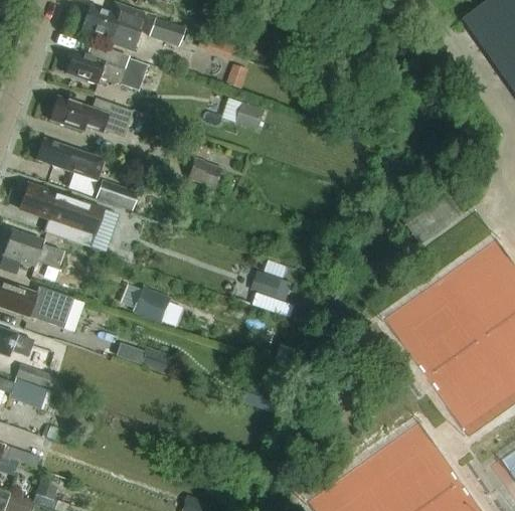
[(487,0),(465,16),(514,87),(514,0),(487,0)]
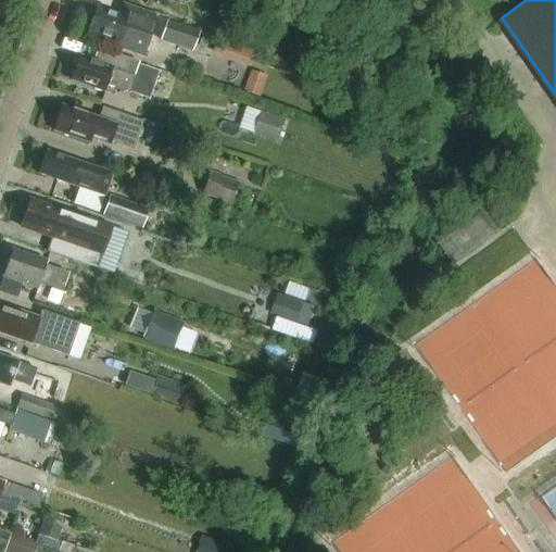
[(150,24),(154,12),(125,2),(122,12),(114,9),(113,11),(96,5),(88,28),(102,33),(106,36),(121,41),(119,45),(143,52),(153,25),(150,24)]
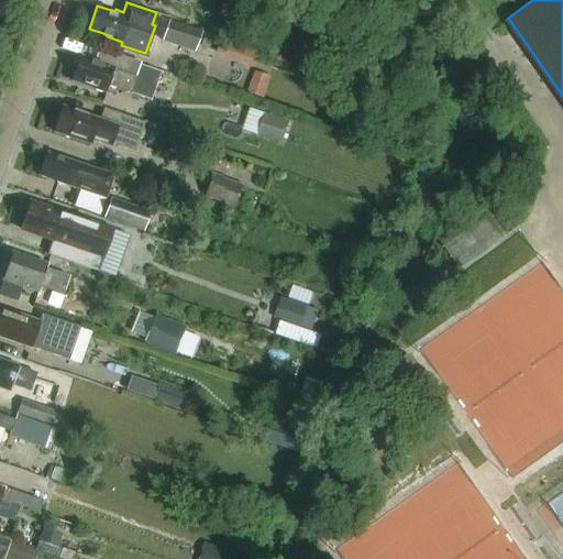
[(174,20),(167,37),(197,48),(203,30),(174,20)]
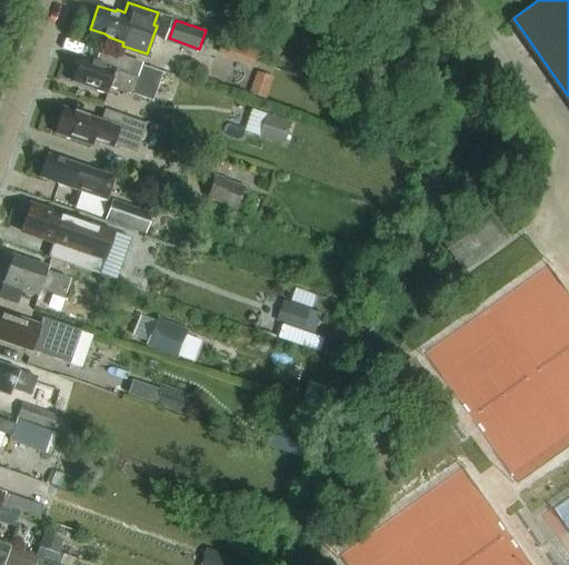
[(223,35),(221,53),(266,59),(268,41),(223,35)]
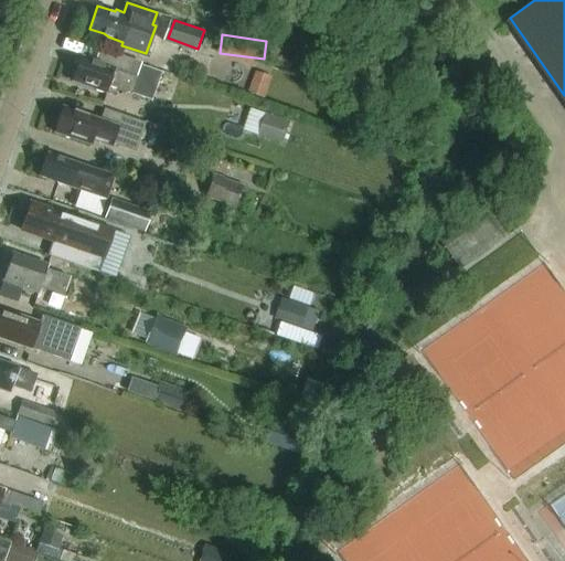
[(161,70),(140,63),(136,74),(80,55),(72,78),(107,91),(109,84),(151,98),(161,70)]
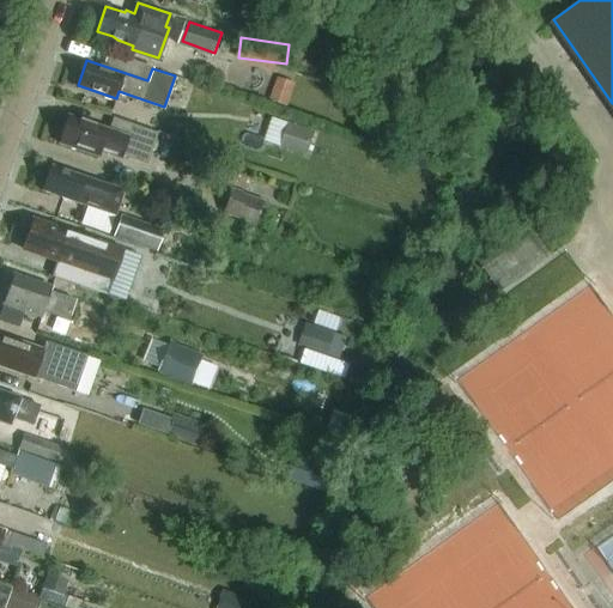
[(275,74),(268,97),(286,104),(295,80),(275,74)]
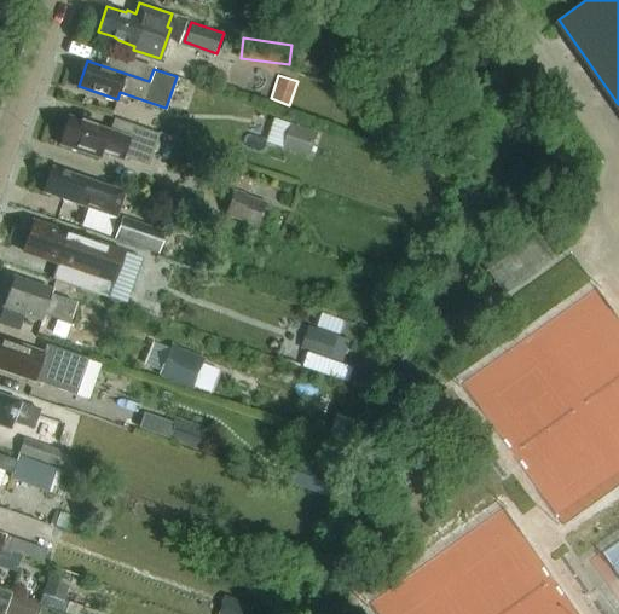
[(103,146),(150,162),(160,133),(114,116),(110,129),(69,115),(59,143),(99,156),(103,146)]
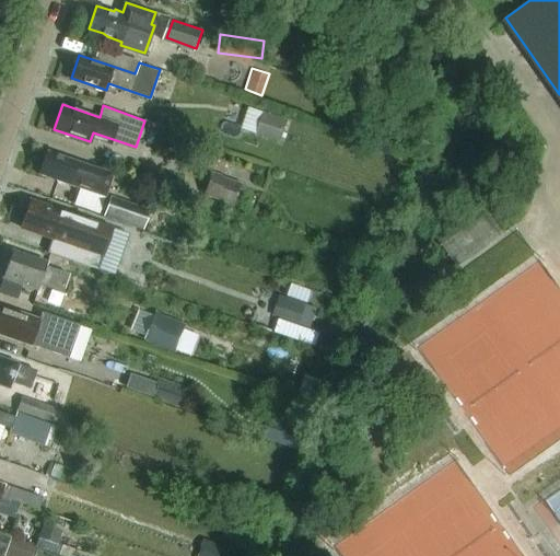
[(265,111),(257,130),(280,138),(287,118),(265,111)]
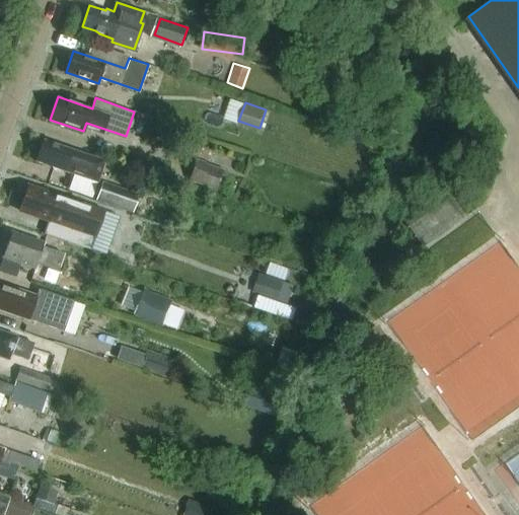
[(105,160),(94,156),(43,139),(35,159),(98,181),(105,160)]
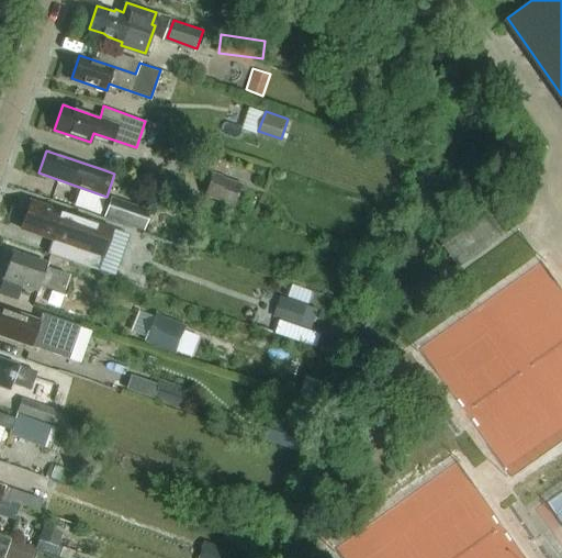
[(245,181),(212,170),(203,193),(236,205),(245,181)]
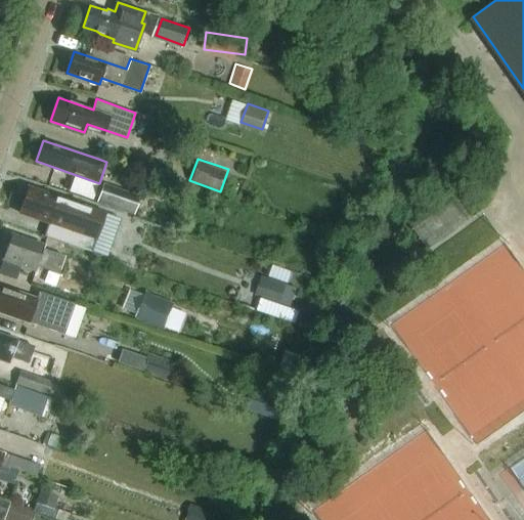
[(104,181),(98,199),(135,212),(141,195),(104,181)]
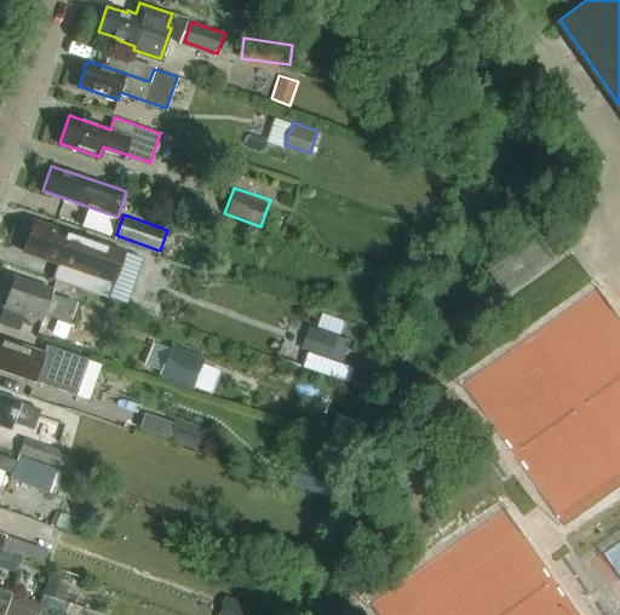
[(58,264),(53,277),(108,295),(114,281),(115,281),(126,251),(55,226),(52,229),(32,222),(22,249),(40,254),(41,258),(57,264),(58,264)]
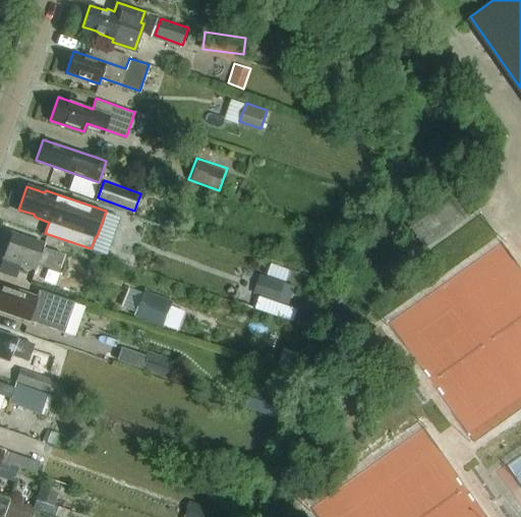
[(436,219),(422,219),(422,236),(436,236),(436,219)]
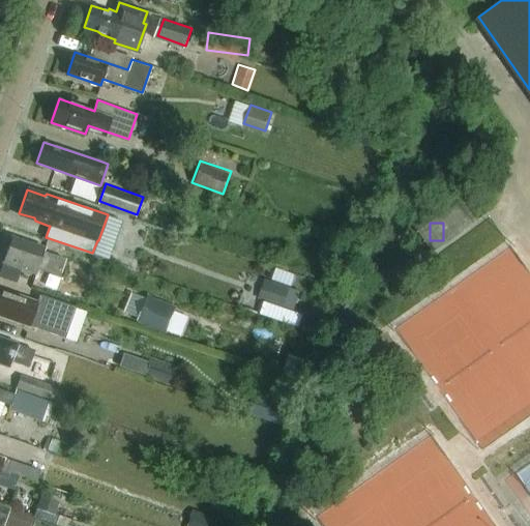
[(64,258),(63,258),(42,251),(45,246),(11,235),(2,261),(35,272),(37,267),(59,274),(64,258)]
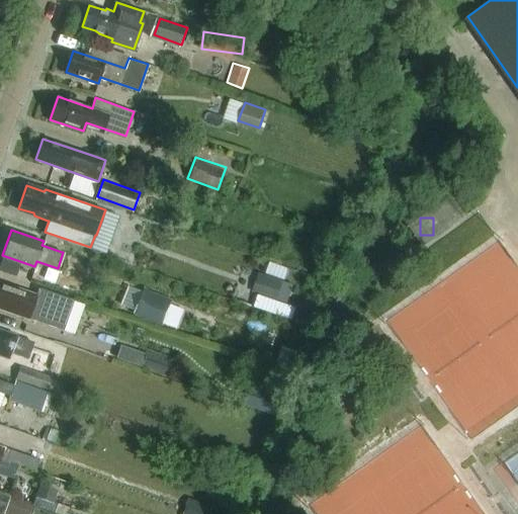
[(282,278),(259,271),(252,291),(276,300),(282,278)]
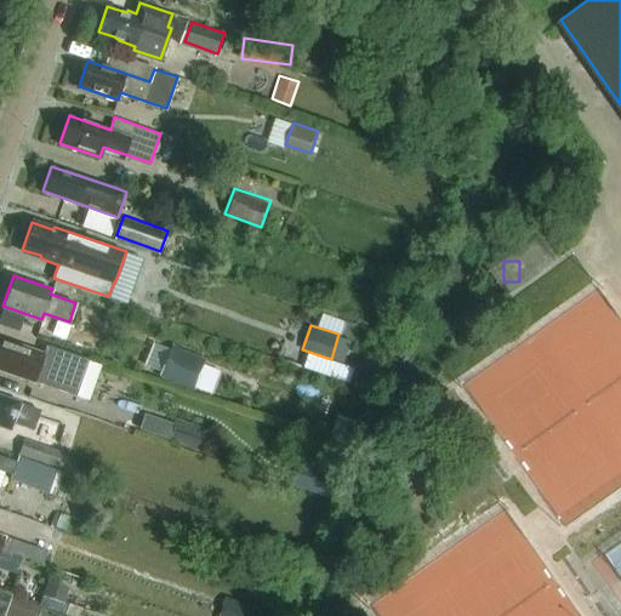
[(349,358),(354,335),(343,332),(337,355),(349,358)]
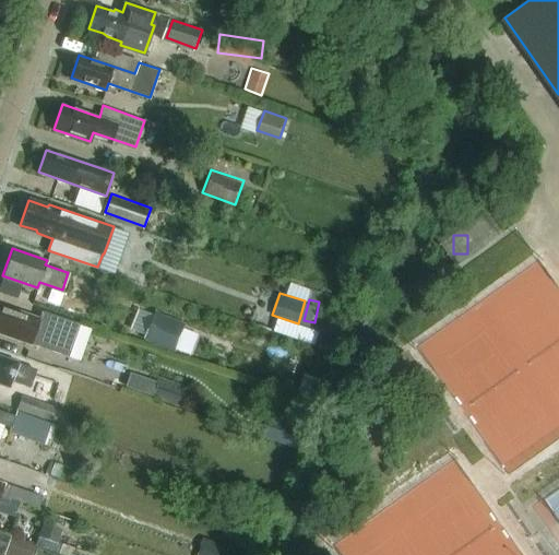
[(0,304),(0,332),(31,343),(56,352),(69,356),(80,323),(67,319),(42,310),(39,317),(0,304)]
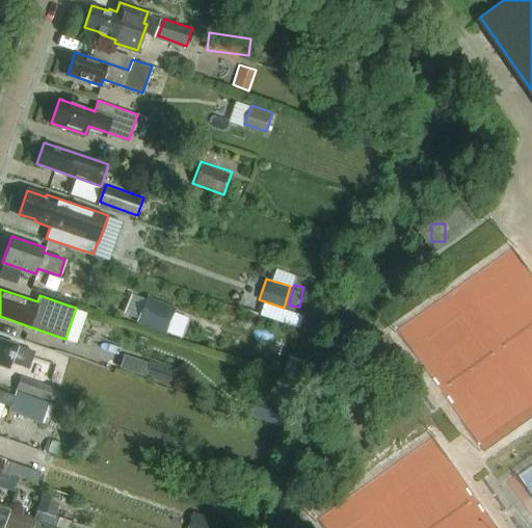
[(149,295),(138,321),(165,332),(176,306),(149,295)]
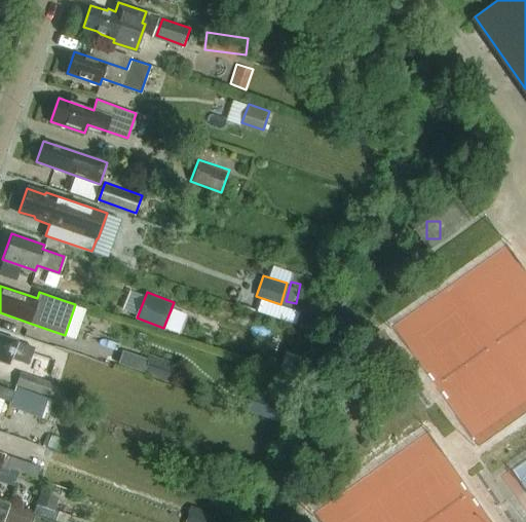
[(35,345),(27,342),(0,333),(0,360),(9,363),(11,357),(29,362),(35,345)]
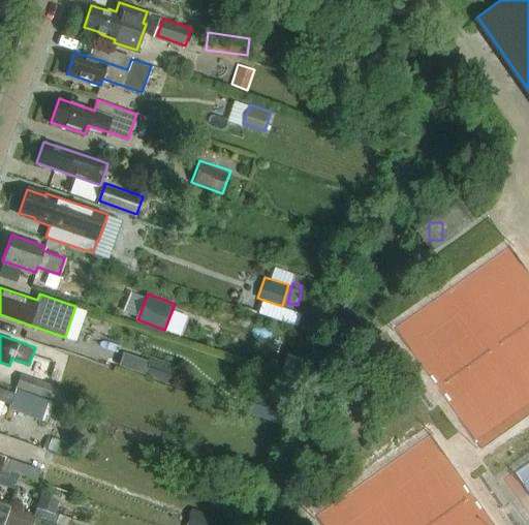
[(183,365),(151,354),(144,374),(177,384),(183,365)]
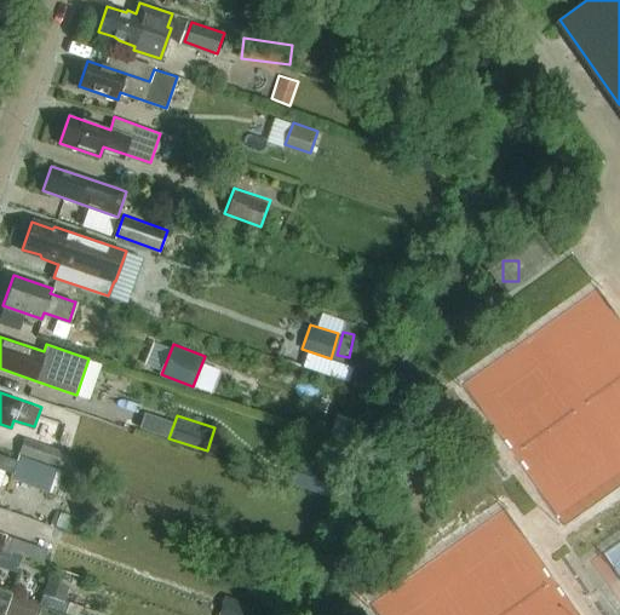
[(339,418),(332,436),(359,446),(365,427),(339,418)]
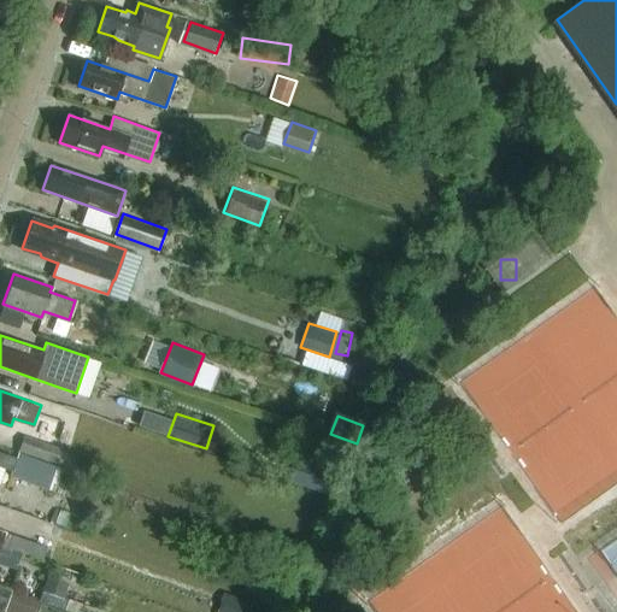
[(24,435),(19,448),(58,463),(63,449),(24,435)]
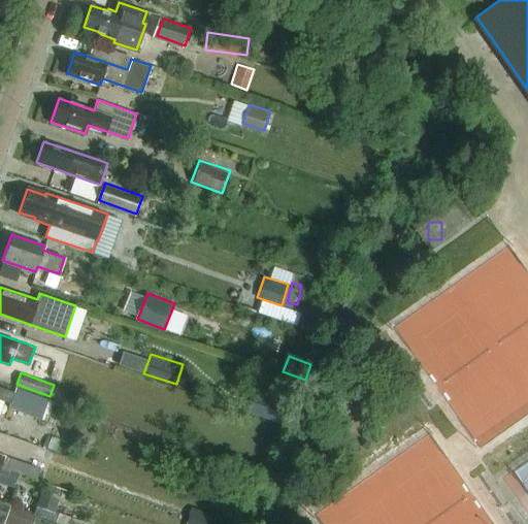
[(13,392),(11,391),(0,387),(0,397),(10,401),(13,392)]
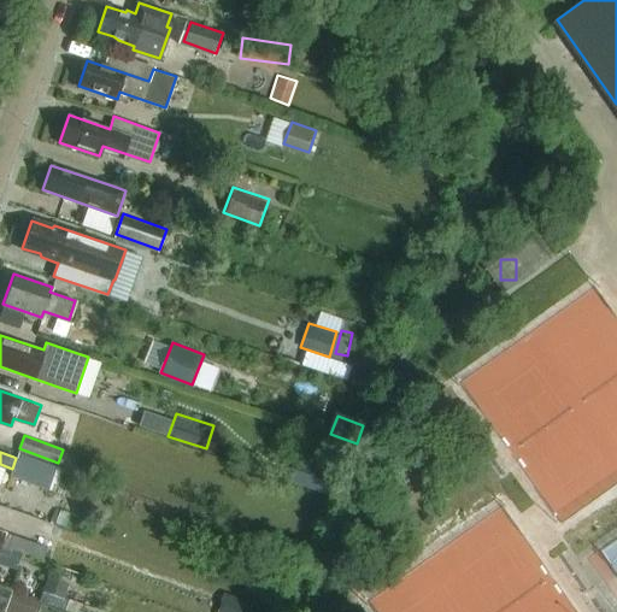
[(16,458),(12,469),(10,476),(52,490),(60,468),(15,452),(13,457),(16,458)]
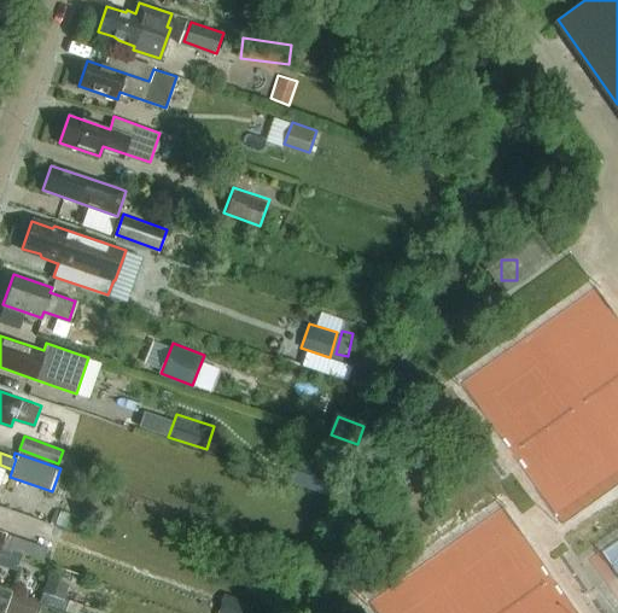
[(291,479),(337,494),(344,472),(298,456),(291,479)]
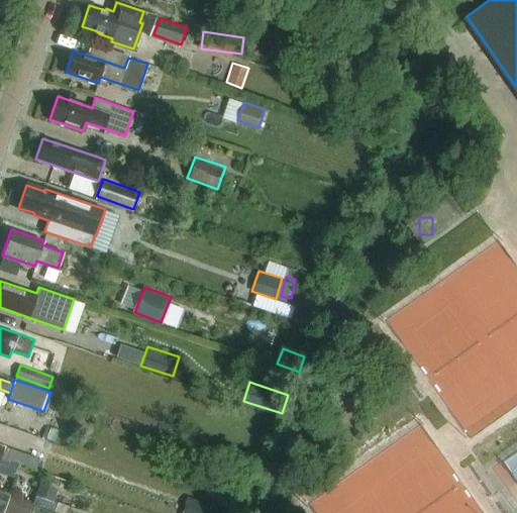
[(0,455),(35,469),(38,458),(4,446),(0,444),(0,455)]
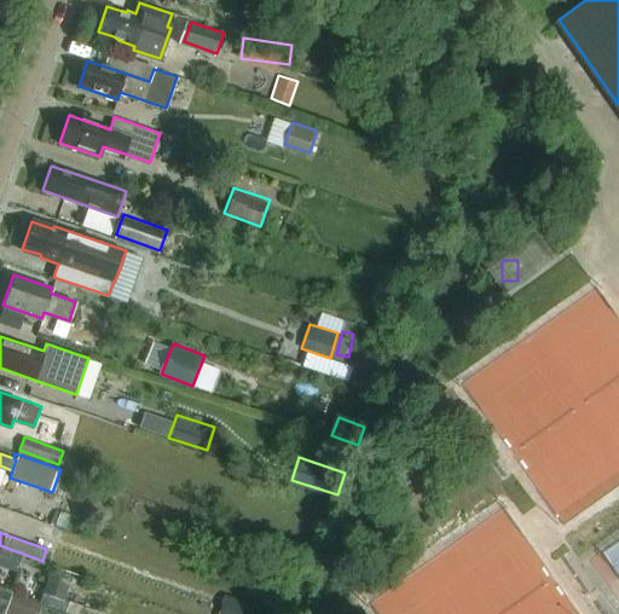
[(42,561),(0,545),(0,548),(1,546),(42,561)]
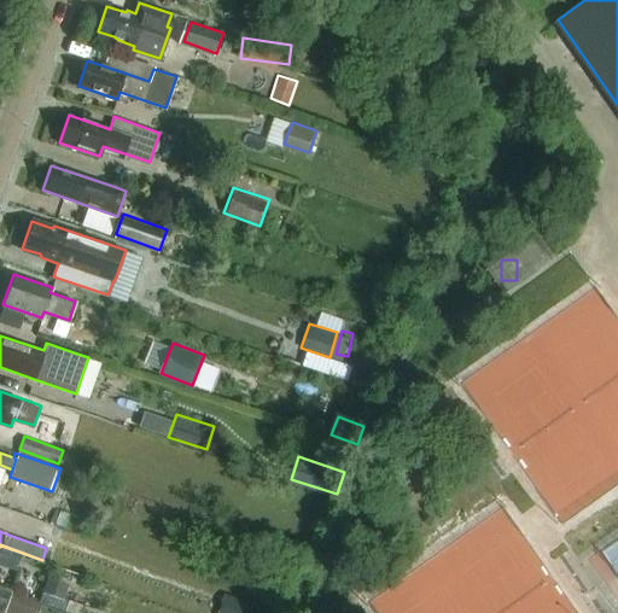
[(47,574),(42,591),(42,593),(62,597),(63,599),(68,582),(47,574)]
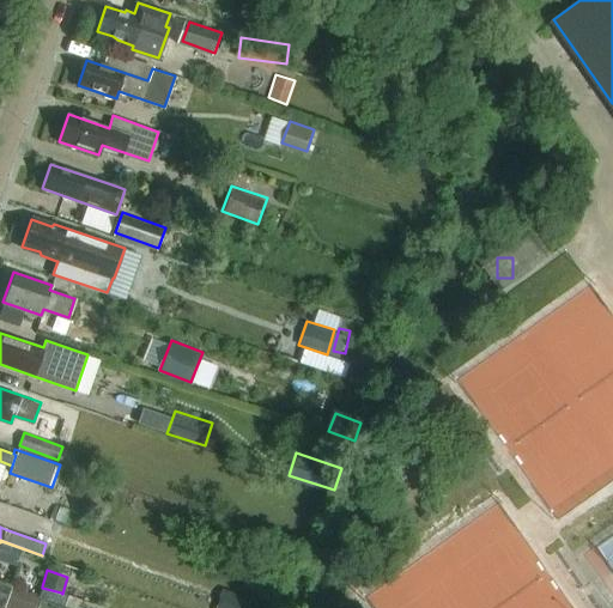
[(0,582),(0,607),(2,607),(10,587),(0,582)]
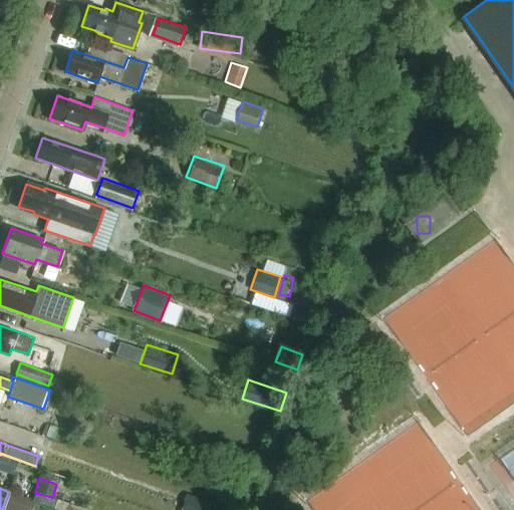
[(215,501),(210,509),(222,509),(225,505),(215,501)]
